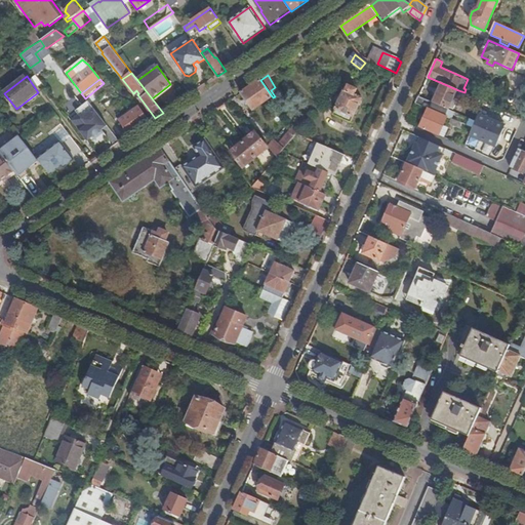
[(247,89),(241,93),(253,111),(273,97),(260,80),(247,89)]
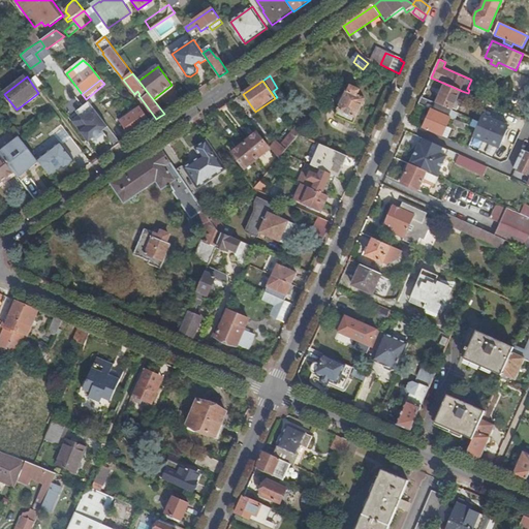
[(436,102),(422,97),(418,103),(434,110),(450,118),(462,91),(445,84),(436,102)]
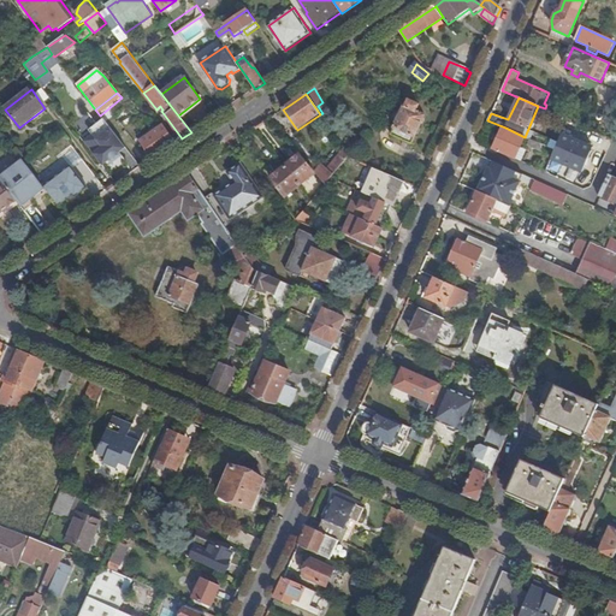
[(404,107),(401,117),(398,120),(392,136),(413,144),(426,116),(416,112),(419,106),(409,101),(406,107),(404,107)]
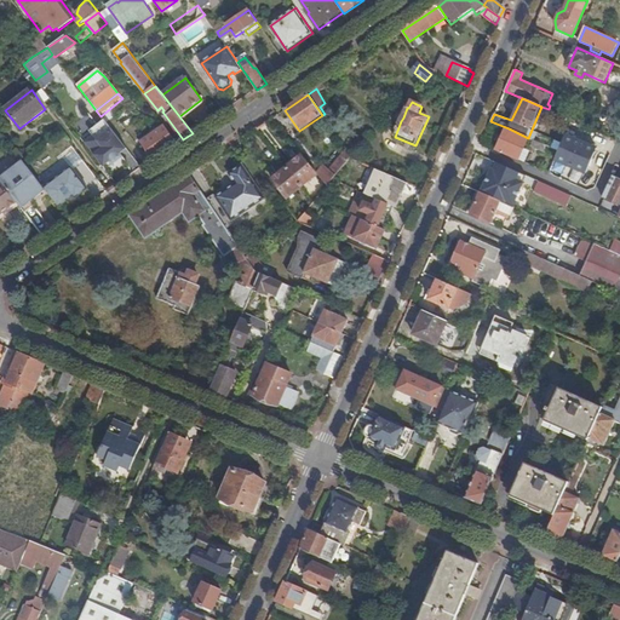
[(105,118),(82,138),(108,166),(131,145),(105,118)]
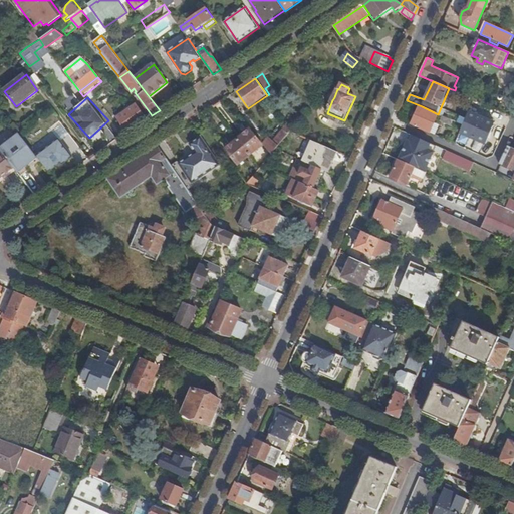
[(125,112),(136,126),(147,118),(138,107),(136,108),(135,106),(125,112)]
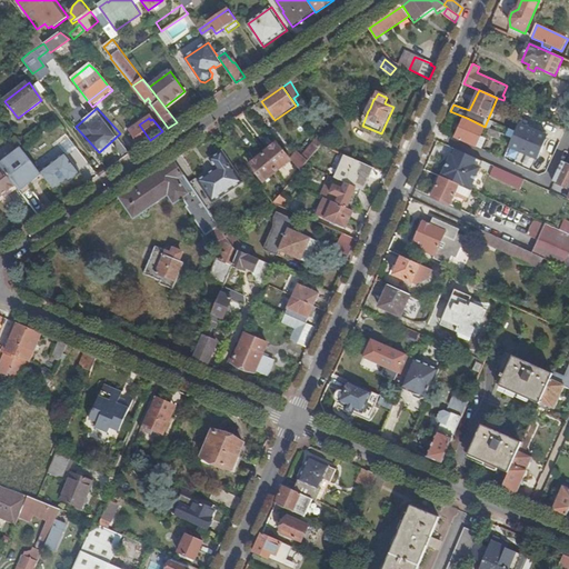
[(467,118),(458,139),(476,147),(477,147),(481,149),(483,143),(479,141),(485,127),(467,118)]
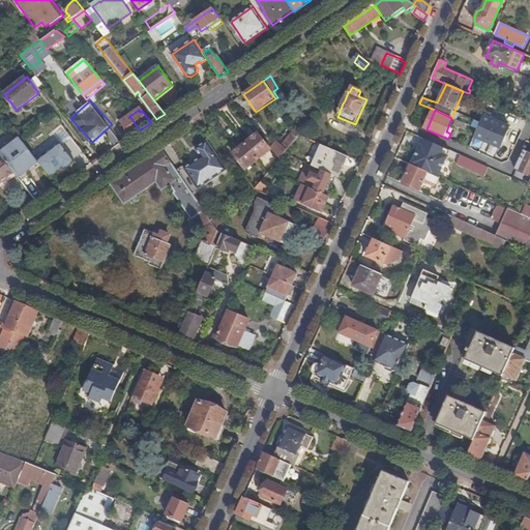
[(504,149),(516,123),(487,111),(471,146),(495,156),(499,147),(504,149)]
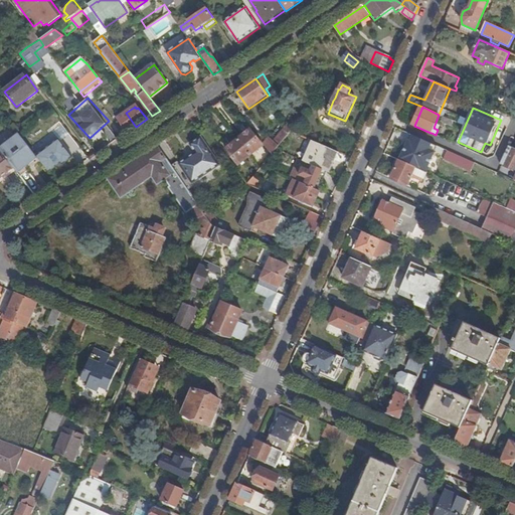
[(117,120),(127,133),(136,127),(126,113),(117,120)]
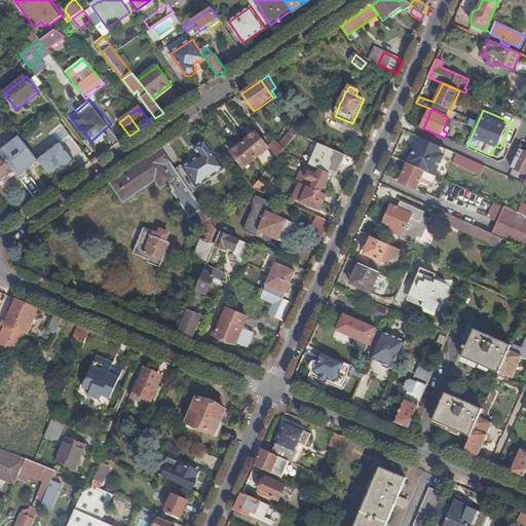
[(463,124),(453,119),(451,124),(459,128),(460,126),(462,127),(463,124)]
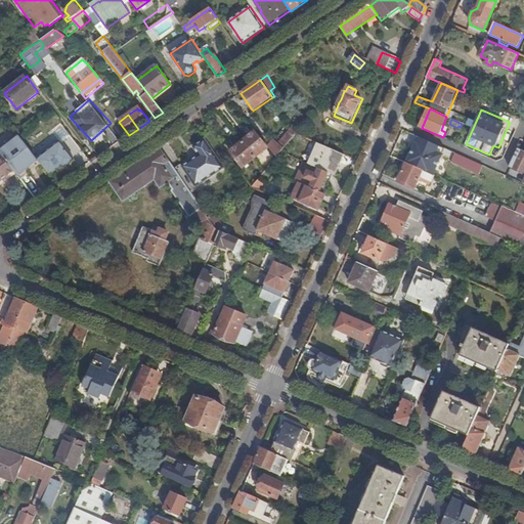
[(268,146),(277,158),(281,153),(297,134),(293,128),(278,144),(274,139),(268,146)]
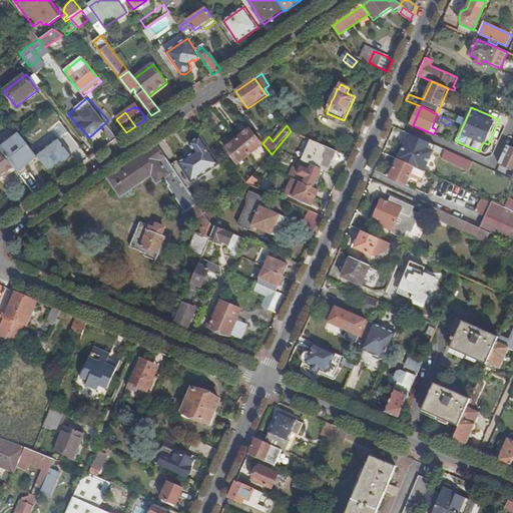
[(249,130),(237,140),(249,155),(262,144),(249,130)]
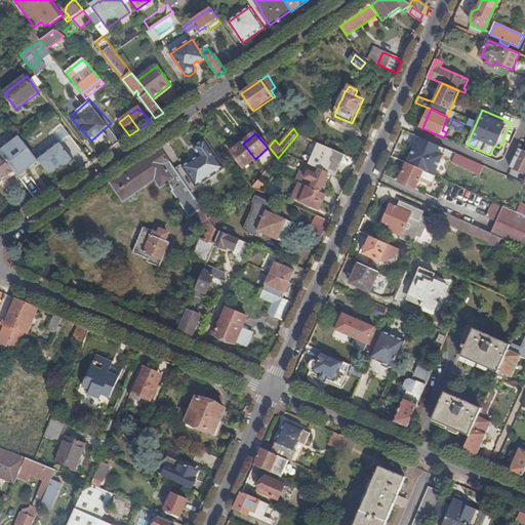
[(416,143),(407,163),(435,175),(444,155),(446,149),(419,136),(416,143)]
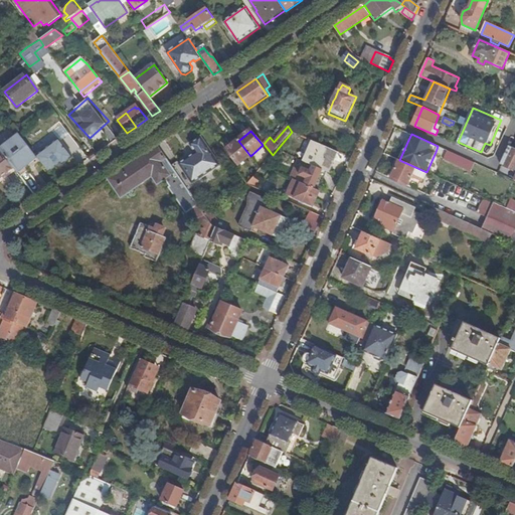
[(180,165),(193,184),(220,165),(201,138),(191,145),(196,153),(180,165)]
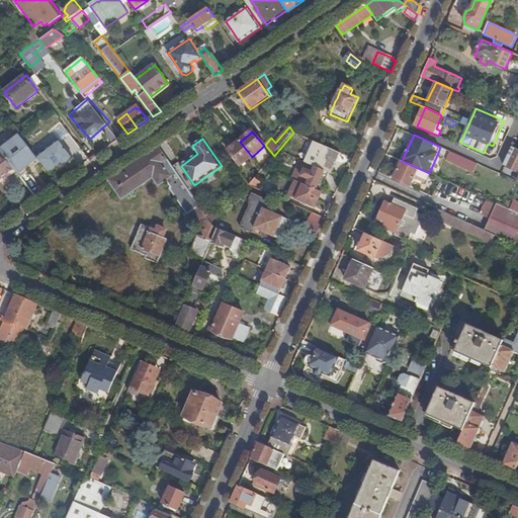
[(60,141),(37,158),(37,159),(49,173),(61,164),(63,166),(73,158),(60,141)]
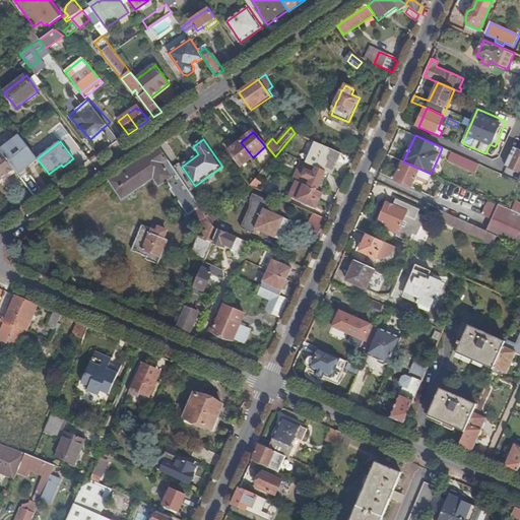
[(308,159),(315,144),(309,141),(302,156),(308,159)]
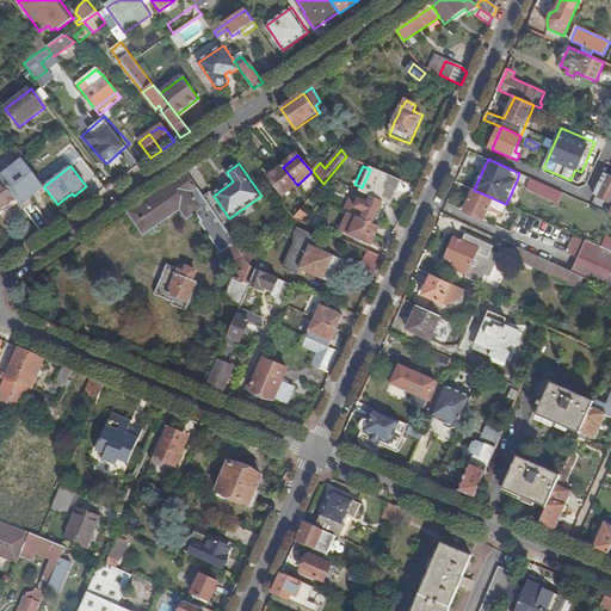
[(297,185),(283,167),(270,178),(284,196),(297,185)]
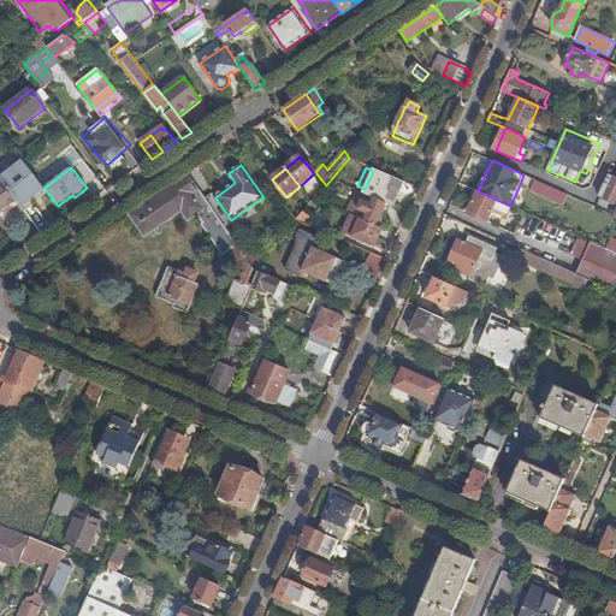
[(386,203),(394,206),(404,182),(374,169),(368,182),(378,187),(373,197),(386,203)]
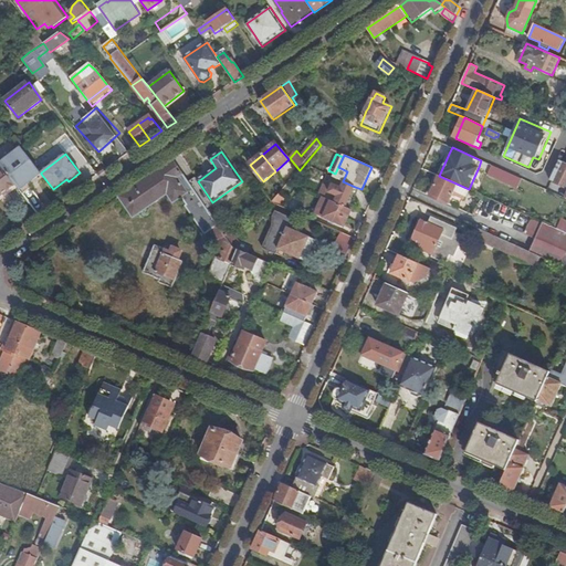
[(174,160),(119,197),(133,216),(167,192),(173,202),(181,197),(187,205),(186,206),(206,233),(211,230),(219,244),(218,248),(222,250),(220,259),(216,257),(208,279),(223,285),(232,264),(238,251),(234,249),(226,236),(174,160)]
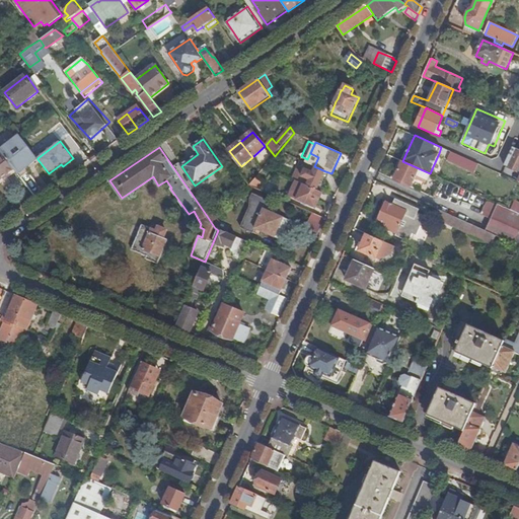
[(518,150),(513,147),(504,165),(518,171),(518,150)]
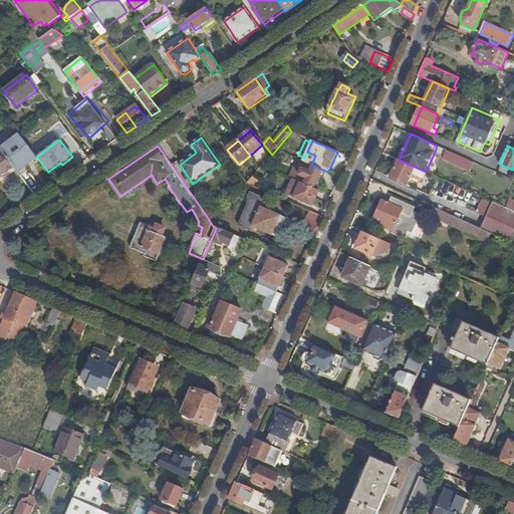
[(474,162),(448,151),(445,159),(470,170),(474,162)]
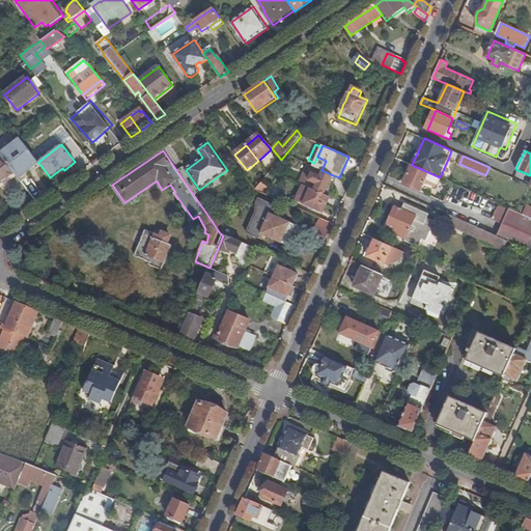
[(0,184),(15,174),(0,157),(0,184)]
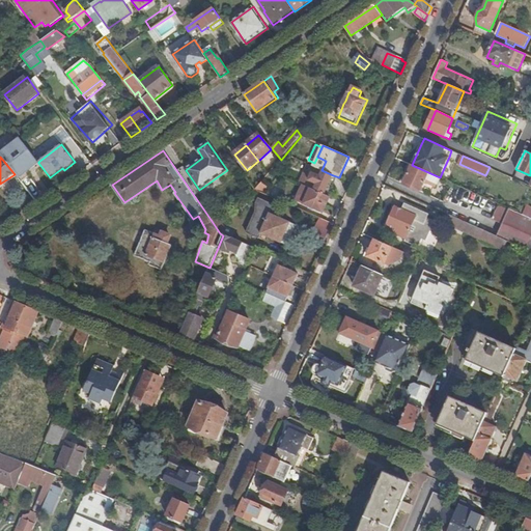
[(300,184),(304,186),(325,195),(333,175),(322,170),(309,164),(300,184)]
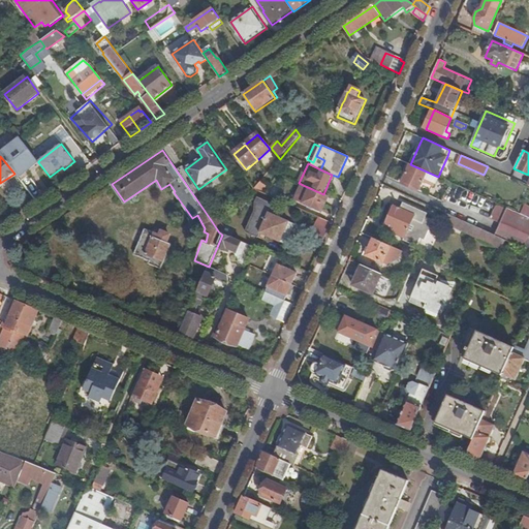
[(438,177),(410,164),(402,182),(418,190),(425,177),(436,182),(438,177)]
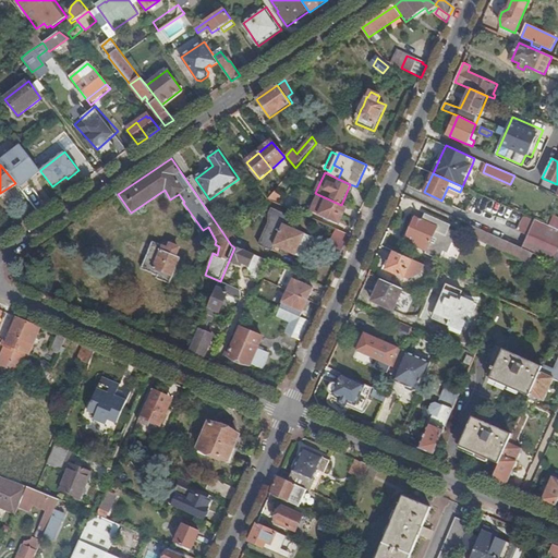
[(340,223),(347,207),(341,205),(319,195),(315,206),(323,209),(320,215),(340,223)]
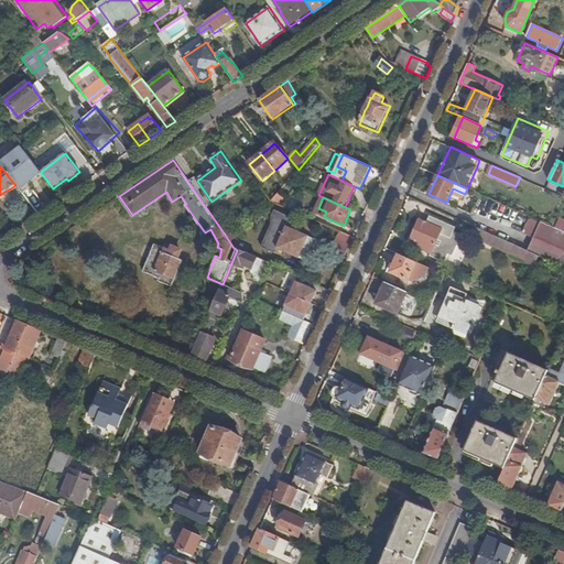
[(300,259),(310,237),(293,230),(297,220),(275,212),(273,217),(272,226),(262,248),(277,253),(279,249),(300,259)]
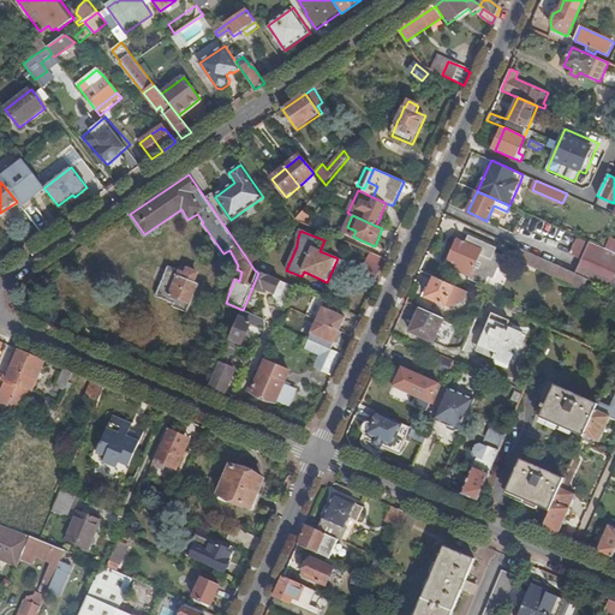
[(458,240),(448,262),(457,266),(455,269),(469,275),(467,279),(483,286),(488,276),(493,279),(497,267),(503,270),(508,258),(494,251),(495,246),(467,234),(464,243),(458,240)]
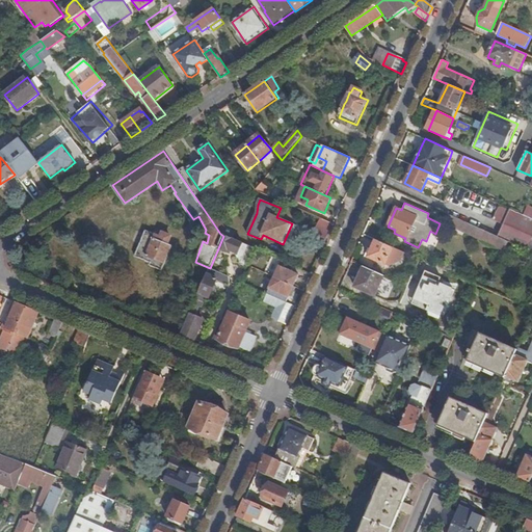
[(531,218),(509,208),(509,209),(501,206),(496,219),(503,223),(497,235),(509,241),(531,250),(531,218)]
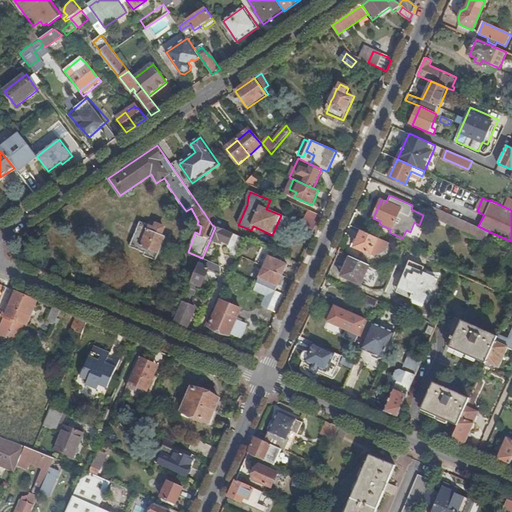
[(371,217),(373,218),(381,200),(379,199),(371,217)]
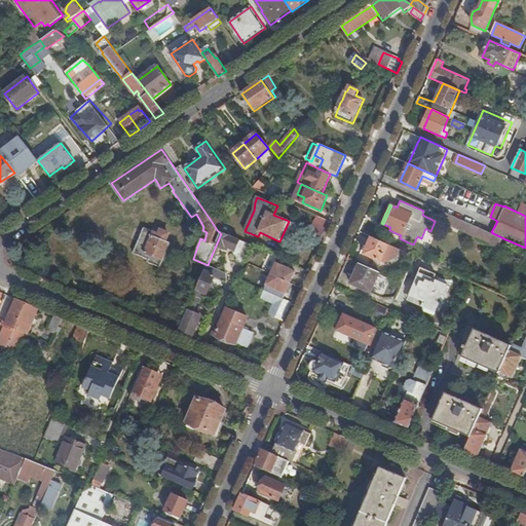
[(478,226),(444,212),(441,220),(474,235),(478,226)]
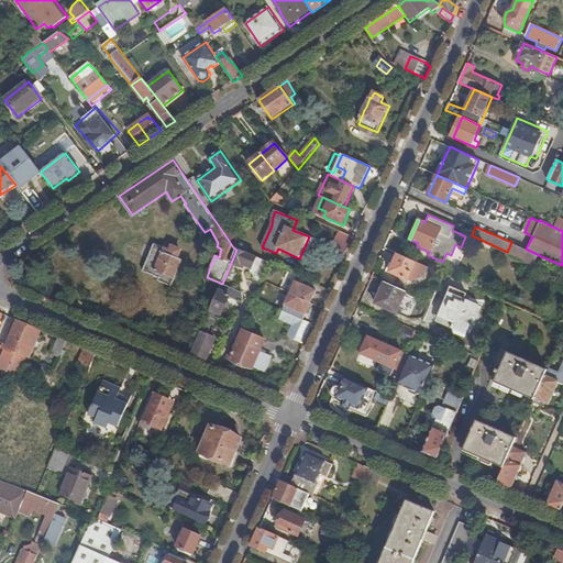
[(230,231),(224,234),(233,247),(239,244),(230,231)]
